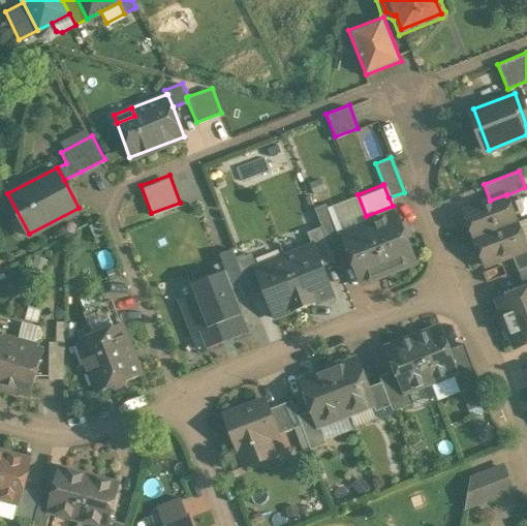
[(338,237),(341,233),(368,222),(366,216),(358,194),(327,207),(338,237)]
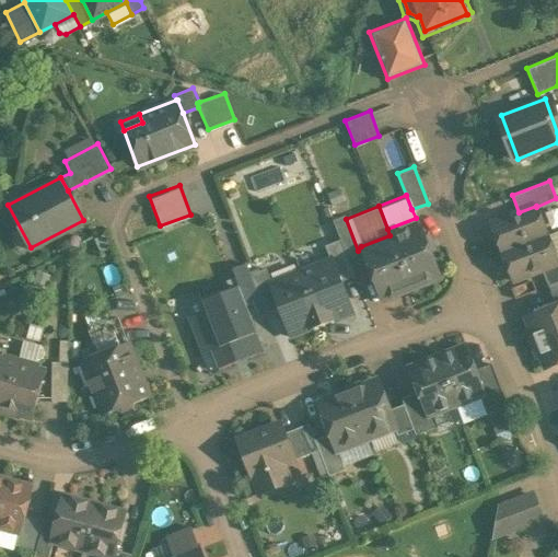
[(519,212),(490,223),(490,224),(491,224),(501,250),(500,251),(501,251),(547,233),(546,232),(536,207),(536,206),(519,212)]
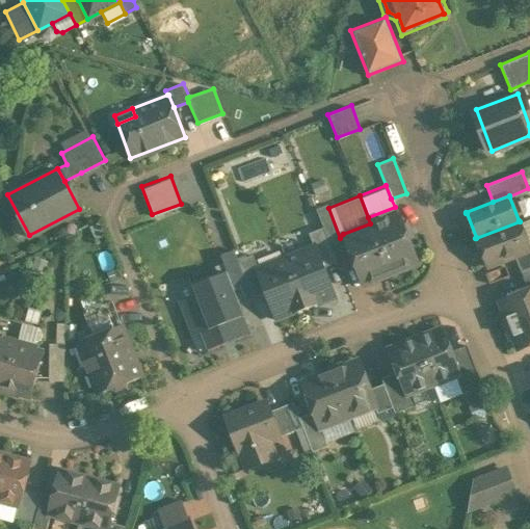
[(326,204),(315,208),(322,227),(328,243),(340,238),(328,208),(326,204)]
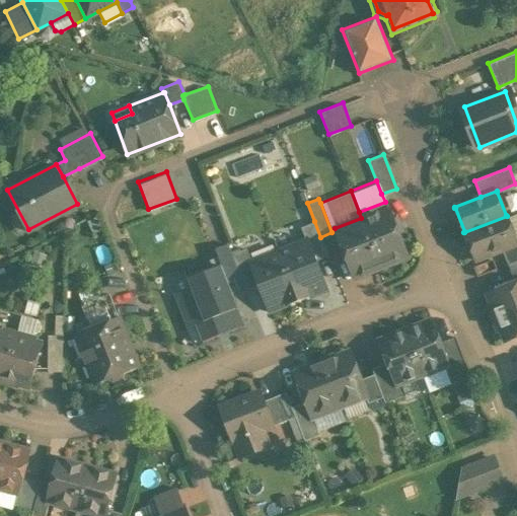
[(385,202),(359,212),(361,218),(380,267),(407,256),(396,231),(400,229),(395,215),(391,216),(385,202)]
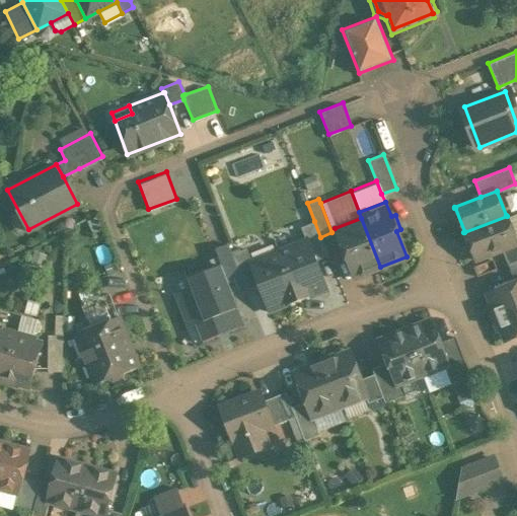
[(507,216),(464,232),(464,233),(474,256),(473,256),(474,259),(501,248),(516,242),(516,241),(516,240),(515,240),(506,217),(507,217),(507,216)]
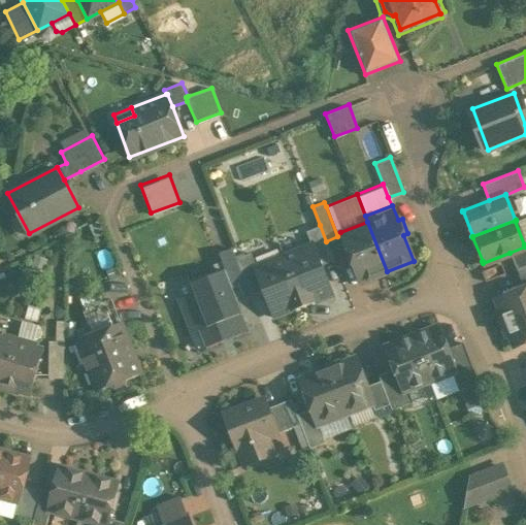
[(387,271),(367,222),(340,232),(360,282),(387,271)]
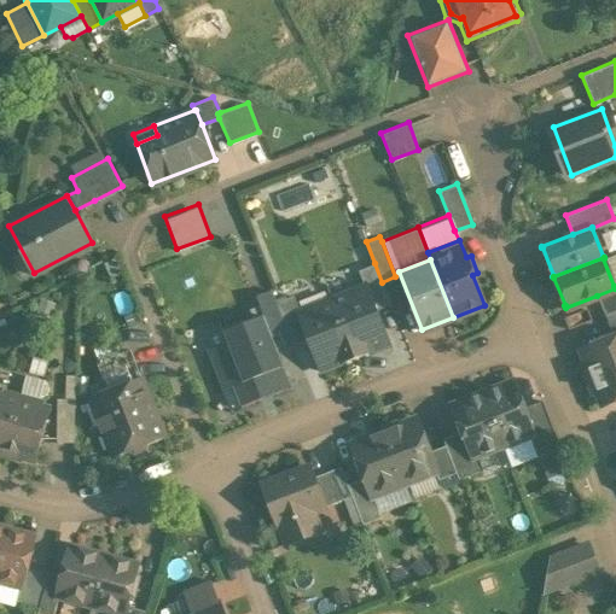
[(390,303),(382,282),(375,263),(358,269),(364,285),(365,285),(375,309),(390,303)]
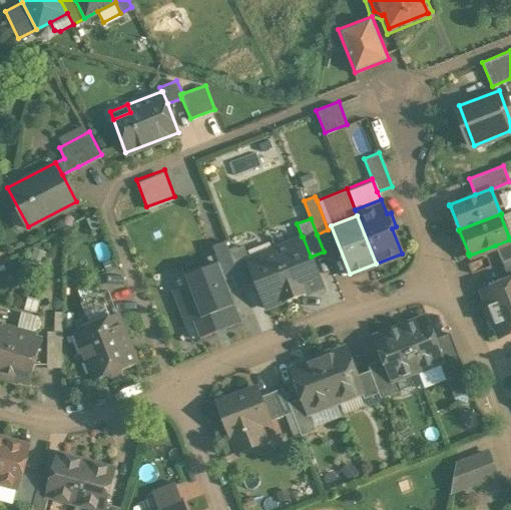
[(302,236),(275,246),(294,296),(322,285),(311,257),(303,236),(302,236)]
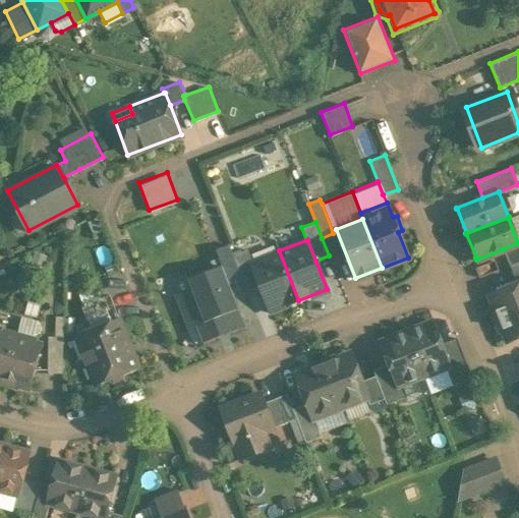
[(518,243),(503,249),(509,265),(518,261),(518,241),(518,242),(518,243)]
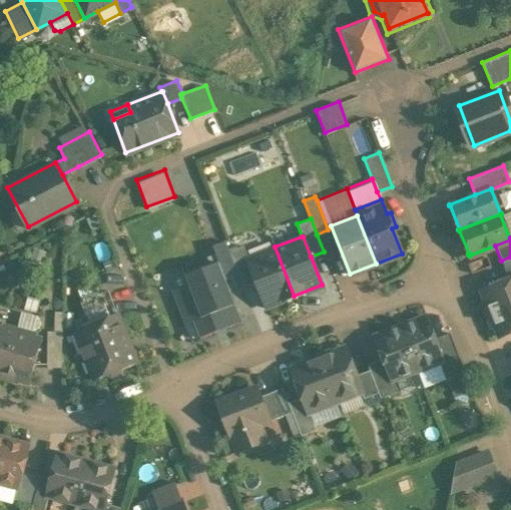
[(211,244),(214,252),(224,279),(237,273),(228,249),(224,239),(211,244)]
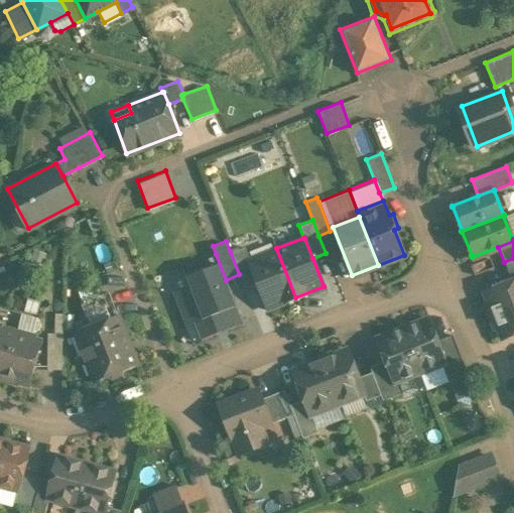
[(230,251),(239,274),(243,285),(256,280),(248,259),(249,259),(244,246),(230,251)]
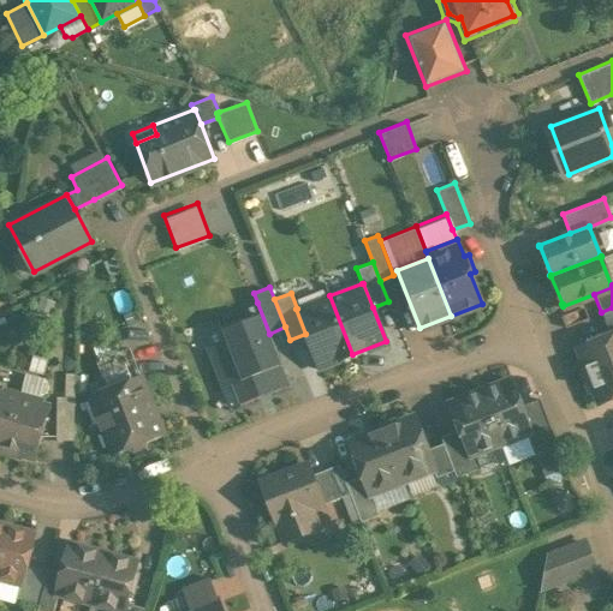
[(296,309),(305,334),(319,367),(352,354),(329,295),(297,309),(296,309)]
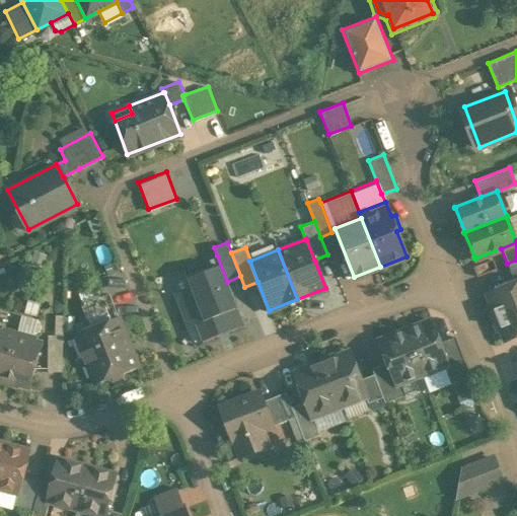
[(199,273),(221,329),(225,327),(226,330),(243,324),(227,282),(217,255),(209,259),(212,268),(199,273)]
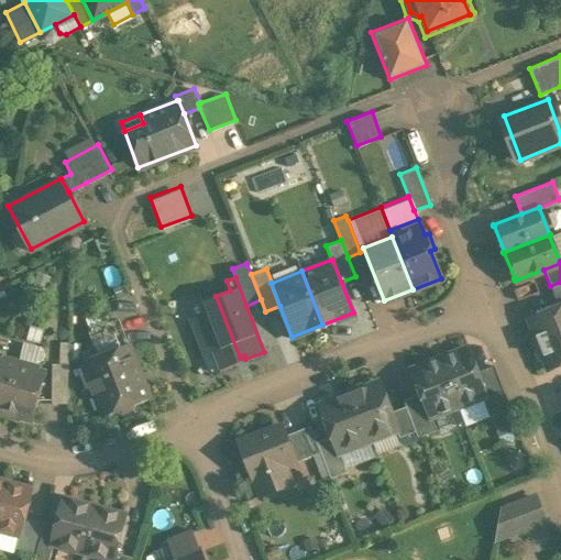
[(560,282),(550,286),(558,306),(560,304),(560,282)]
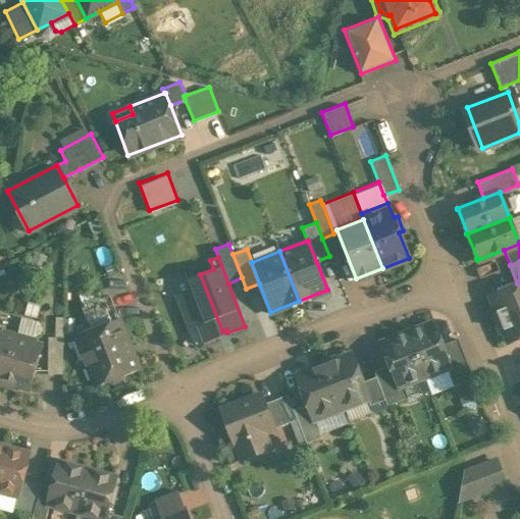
[(222,331),(200,274),(188,279),(191,288),(173,295),(187,328),(196,325),(202,343),(219,335),(218,332),(222,331)]
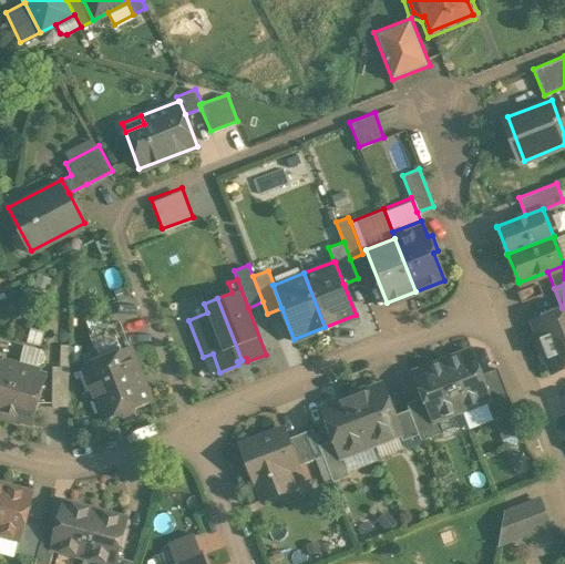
[(564,306),(562,308),(533,319),(537,330),(542,332),(546,344),(564,336),(564,306)]
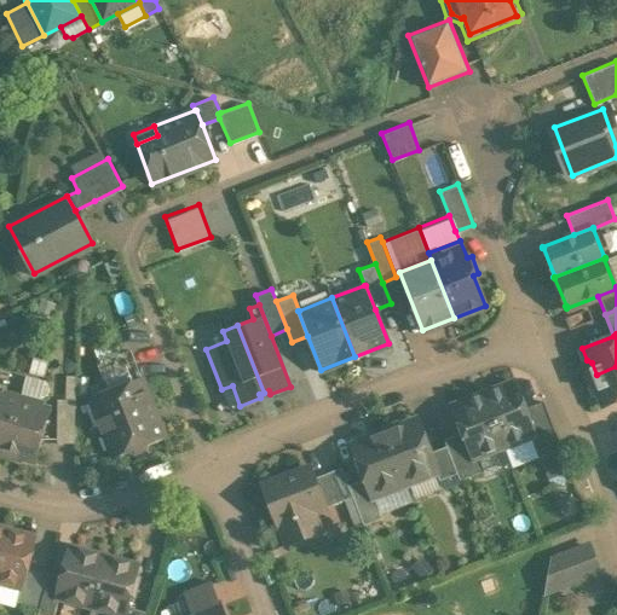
[(96,363),(122,352),(117,338),(91,349),(96,363)]
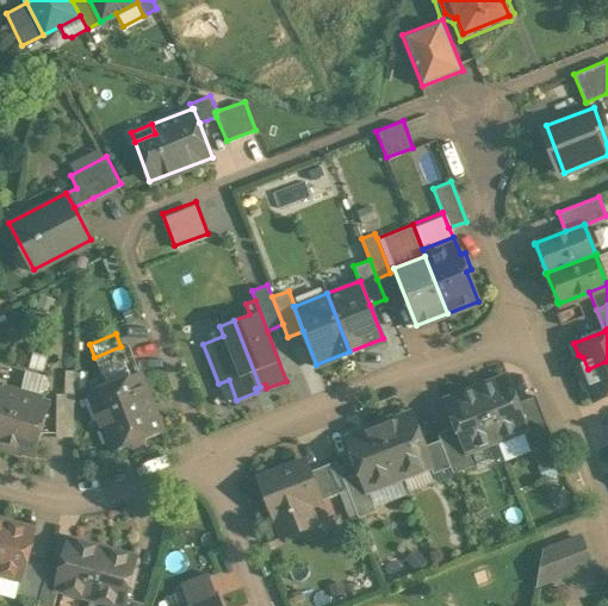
[(121,347),(94,357),(105,386),(138,373),(128,344),(121,347)]
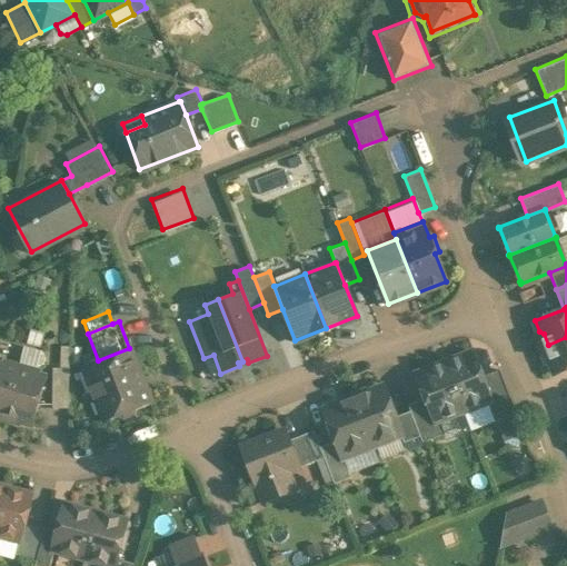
[(566,337),(548,345),(553,356),(550,360),(555,373),(566,367),(566,337)]
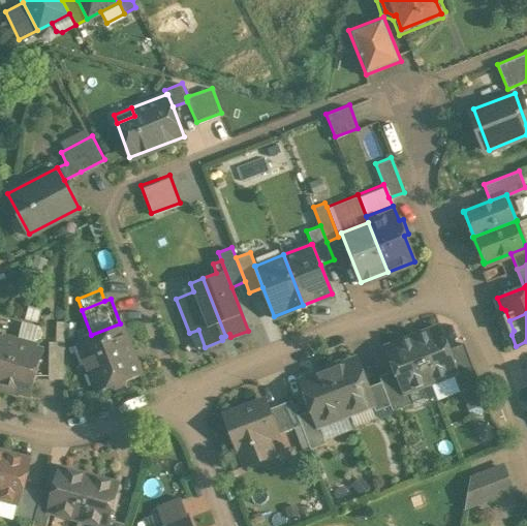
[(37,325),(22,320),(18,336),(5,382),(17,385),(19,389),(30,392),(41,350),(37,349),(33,341),(33,340),(39,336),(41,331),(37,325)]
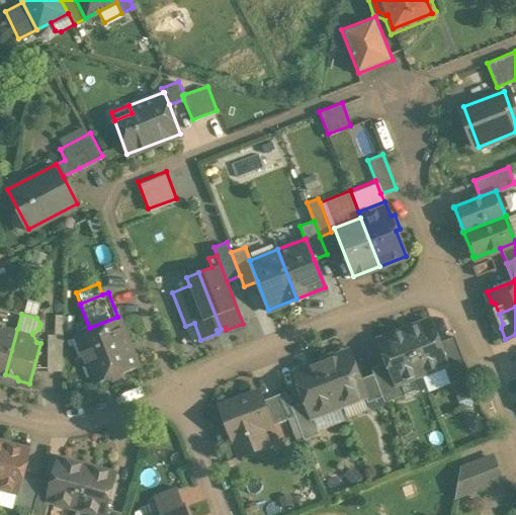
[(89,328),(82,331),(91,354),(84,357),(94,382),(107,377),(111,380),(120,376),(120,372),(137,365),(118,317),(117,317),(89,328)]
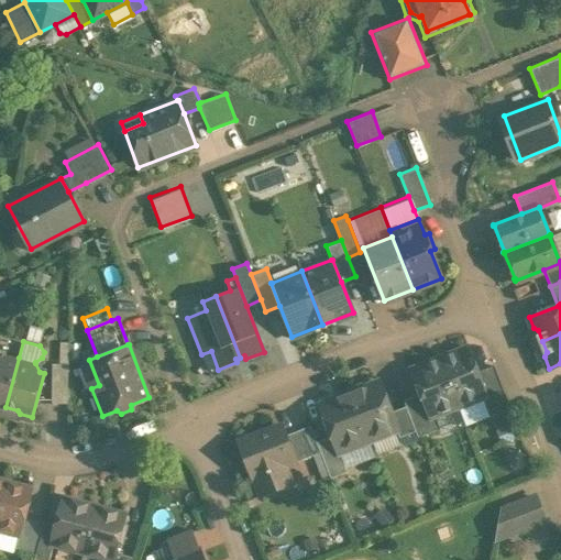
[(468,346),(439,357),(458,406),(482,397),(486,395),(476,370),(468,346)]
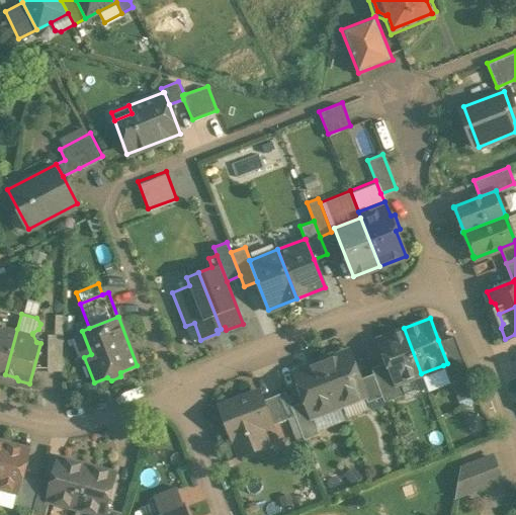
[(192,343),(200,340),(194,323),(185,326),(192,343)]
